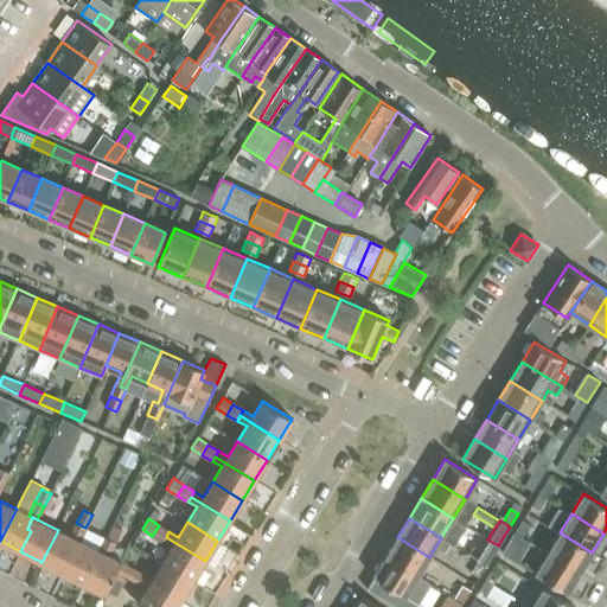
[(70,536),(75,538),(78,541),(85,528),(76,523),(70,536)]
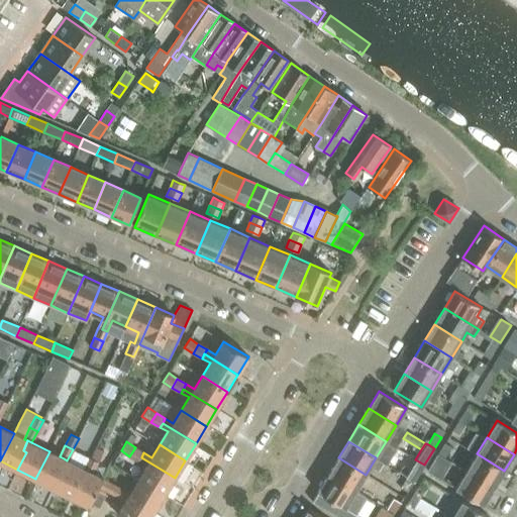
[(143,452),(135,447),(129,456),(138,461),(141,457),(143,452)]
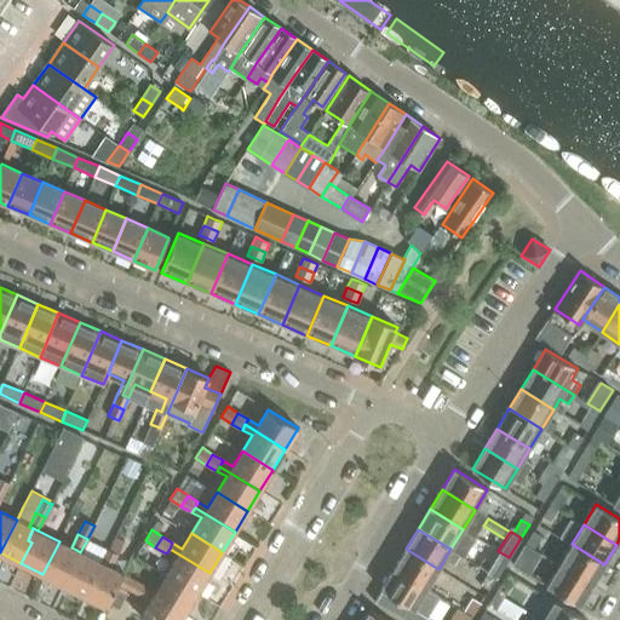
[(42,574),(63,585),(74,563),(70,562),(76,550),(72,547),(59,541),(42,574)]
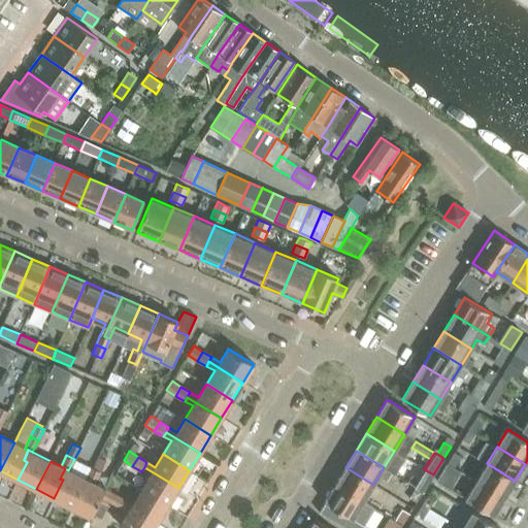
[(487,463),(476,481),(504,497),(515,481),(487,463)]
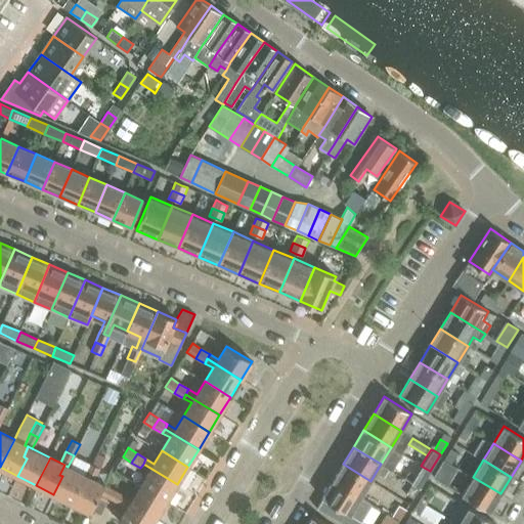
[(86,476),(94,480),(99,468),(91,464),(86,476)]
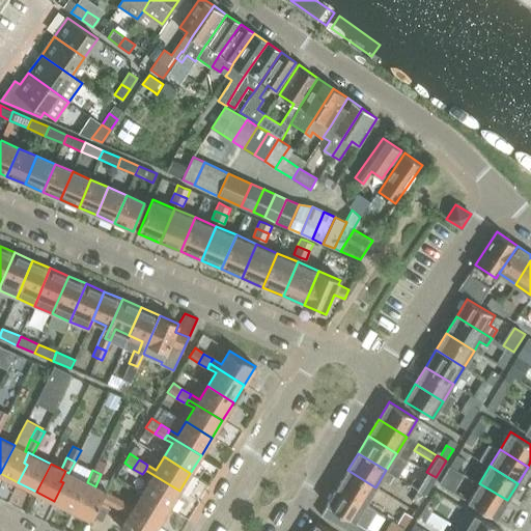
[(179,491),(145,470),(142,474),(150,479),(142,493),(168,508),(179,491)]
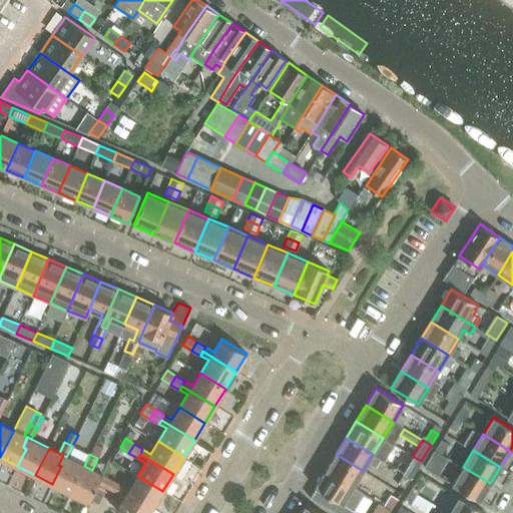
[(336,454),(326,470),(353,487),(363,471),(336,454)]
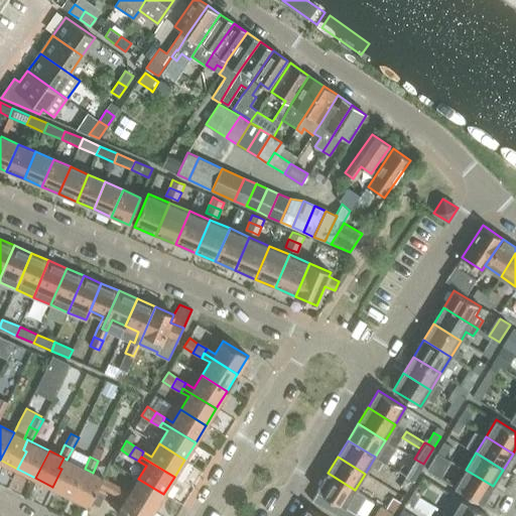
[(52,487),(71,496),(85,469),(67,460),(63,458),(58,468),(61,469),(52,487)]
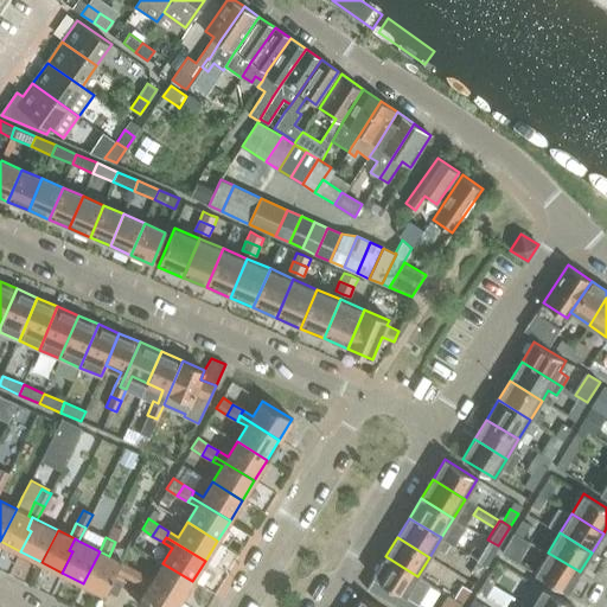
[(487,540),(475,558),(477,560),(486,566),(498,545),(487,540)]
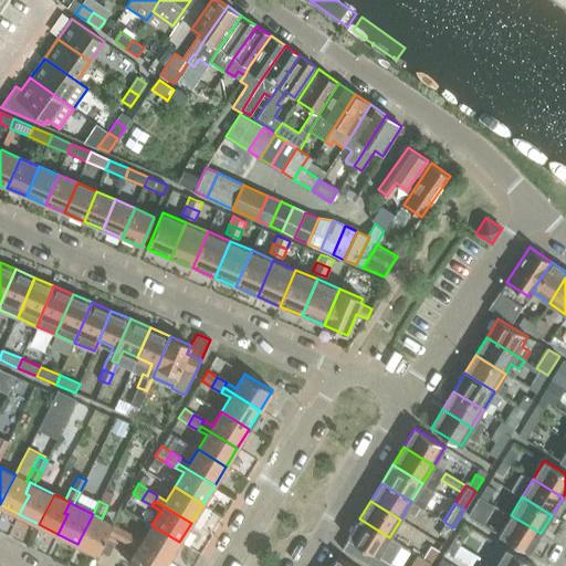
[(93,514),(77,544),(97,554),(112,523),(102,519),(93,514)]
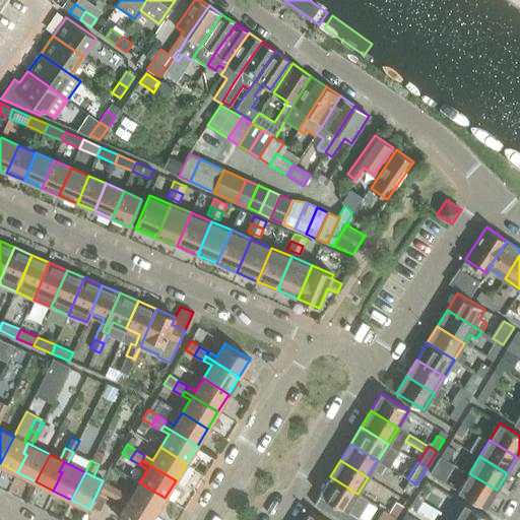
[(497,490),(469,473),(459,490),(486,507),(497,490)]
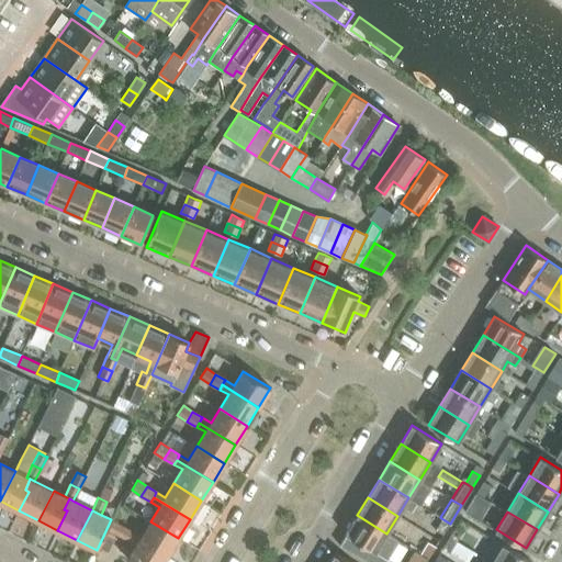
[(346,534),(375,552),(388,559),(398,540),(386,534),(357,515),(346,534)]
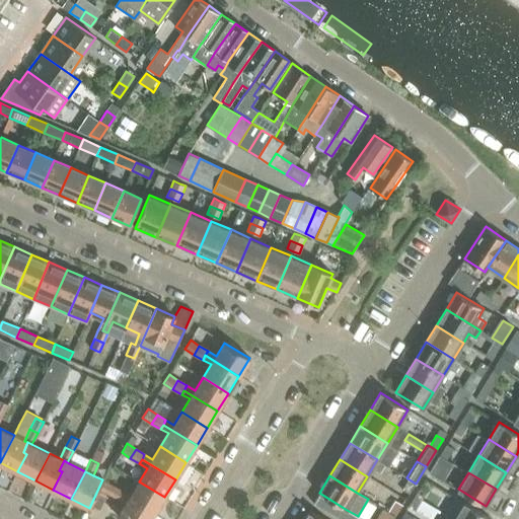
[(408,478),(401,490),(410,494),(416,484),(408,478)]
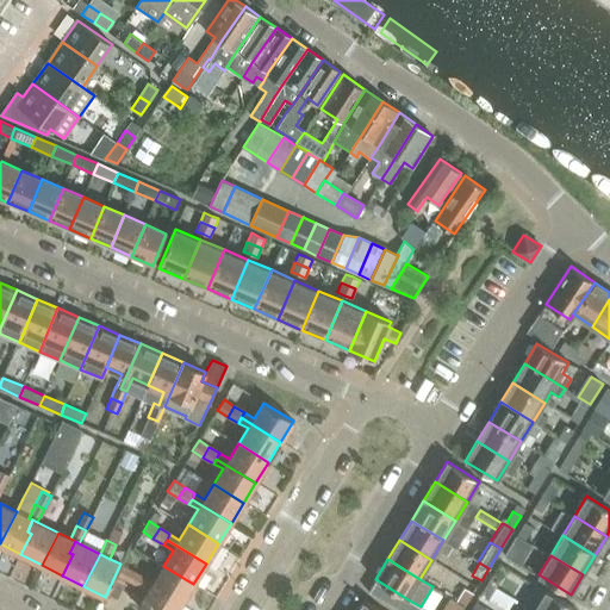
[(134,570),(122,564),(117,573),(128,579),(134,570)]
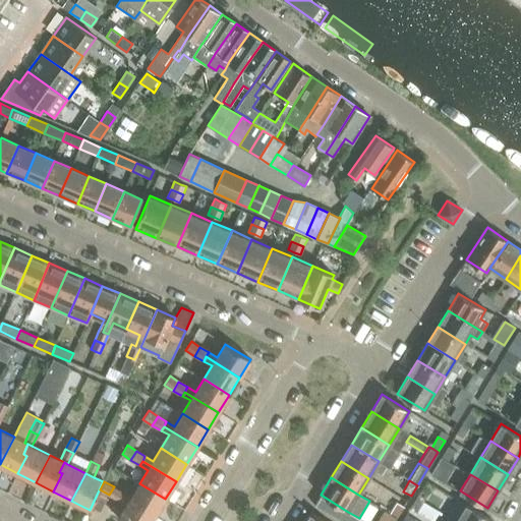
[(123,491),(121,496),(155,516),(165,499),(139,483),(131,497),(123,491)]
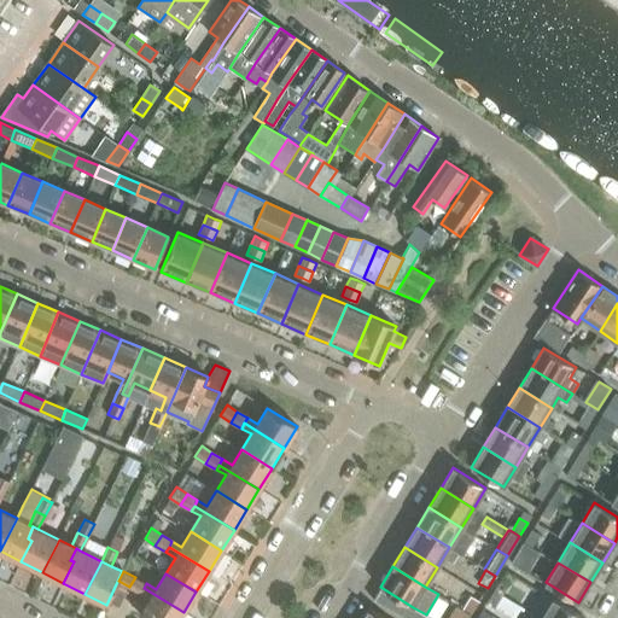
[(135,577),(129,587),(140,593),(144,588),(146,583),(135,577)]
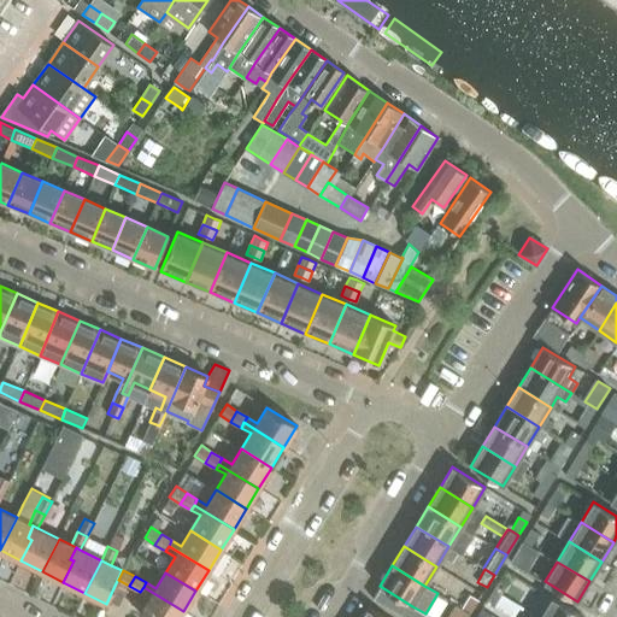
[(412,606),(380,586),(372,598),(403,616),(430,616),(425,613),(412,606)]
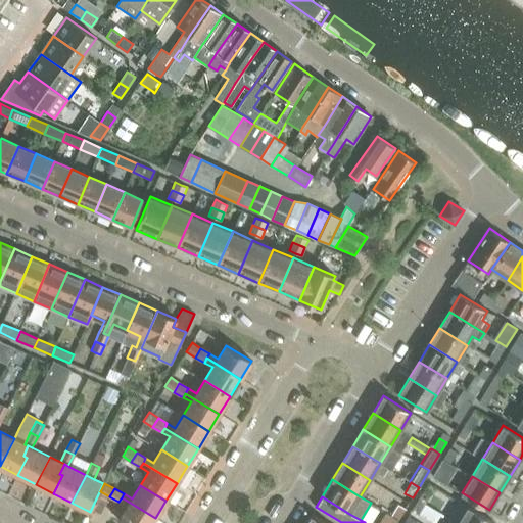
[(151,522),(155,518),(122,497),(119,502),(127,507),(119,520),(124,522),(151,522)]
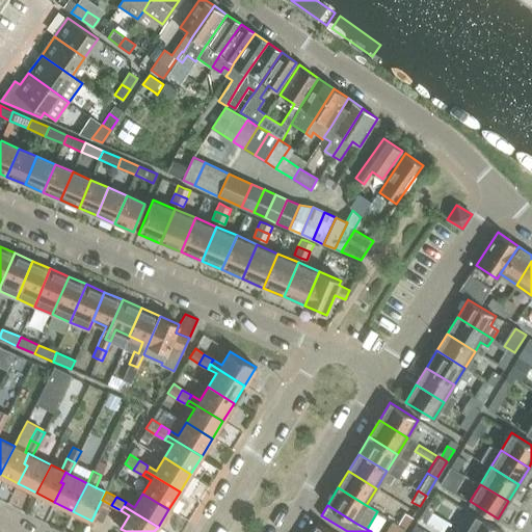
[(464,531),(503,531),(468,510),(466,514),(473,520),(464,531)]
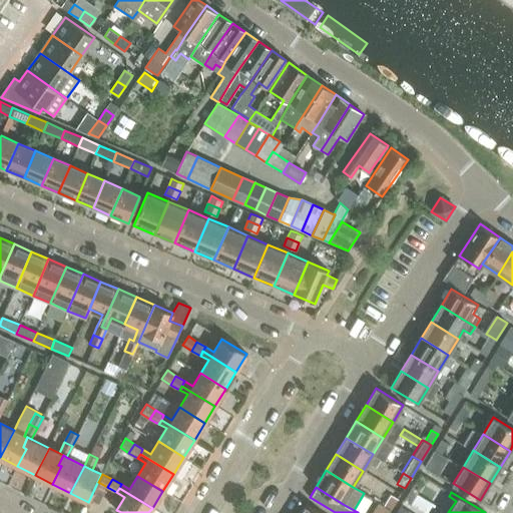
[(299,512),(320,512),(306,504),(299,512)]
